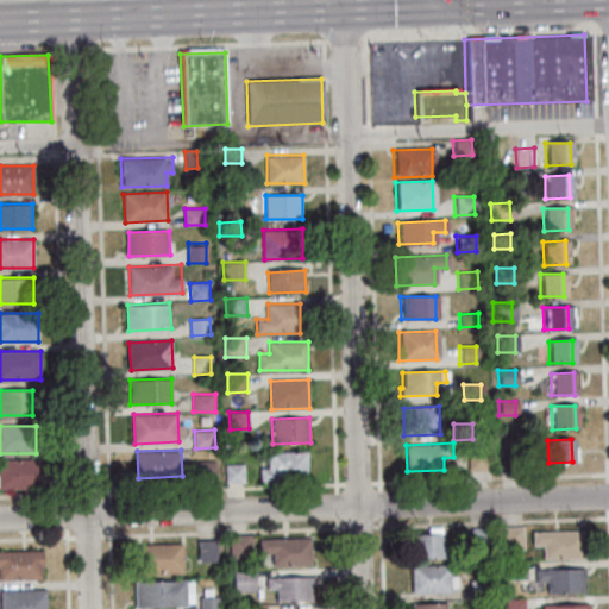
[(468,450),(468,470),(484,469),(484,450),(468,450)]
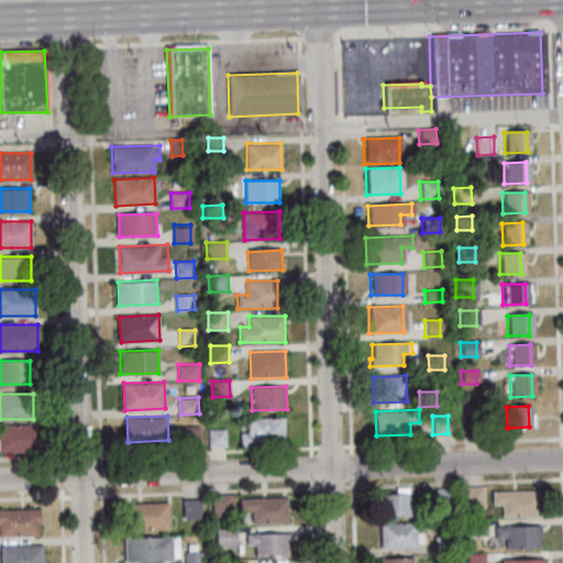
[(249,418),(284,417),(285,444),(241,446),(241,431),(249,431),(249,418)]
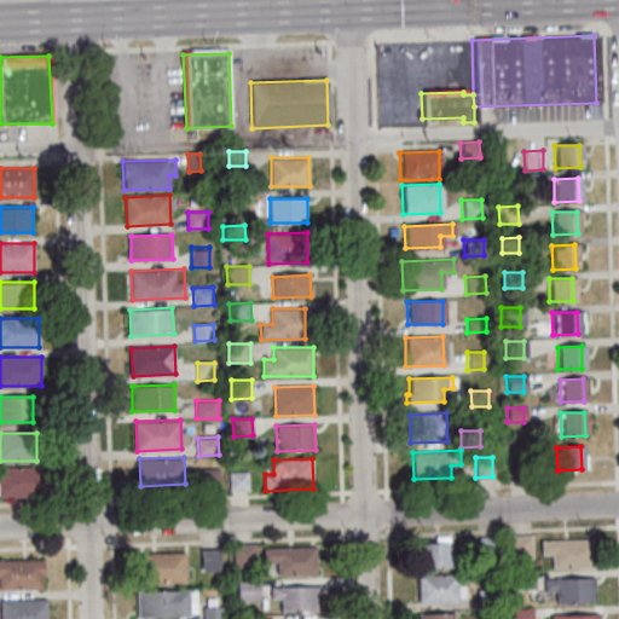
[(507,462),(507,480),(521,480),(521,462),(507,462)]
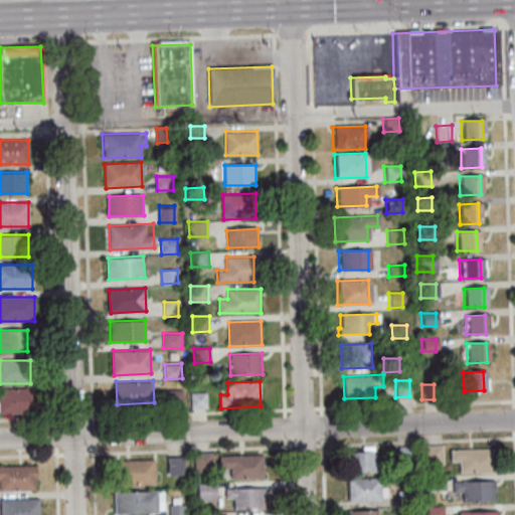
[(0,412),(33,412),(33,388),(0,388),(0,412)]
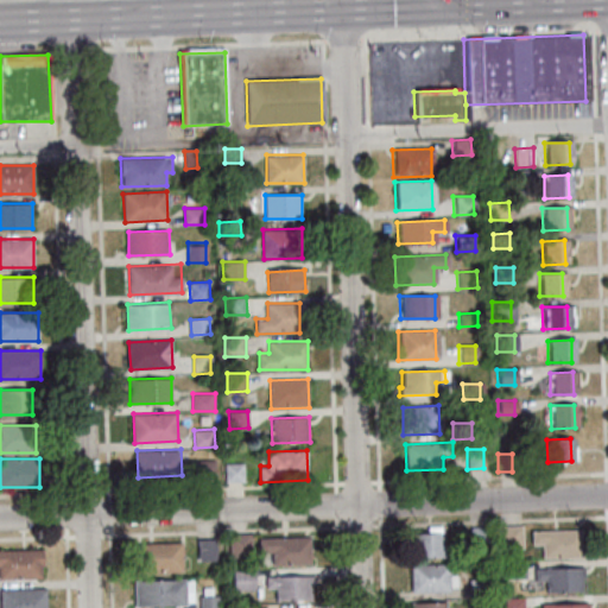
[(197,461),(214,460),(215,479),(197,479),(197,461)]
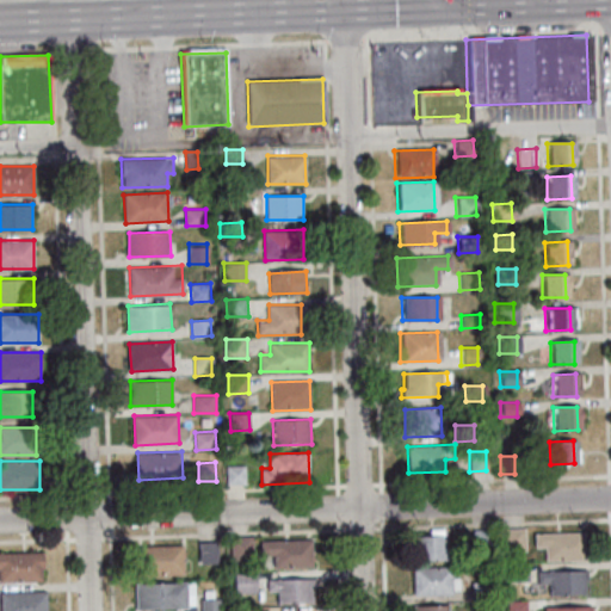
[(227,467),(245,466),(246,485),(227,485),(227,467)]
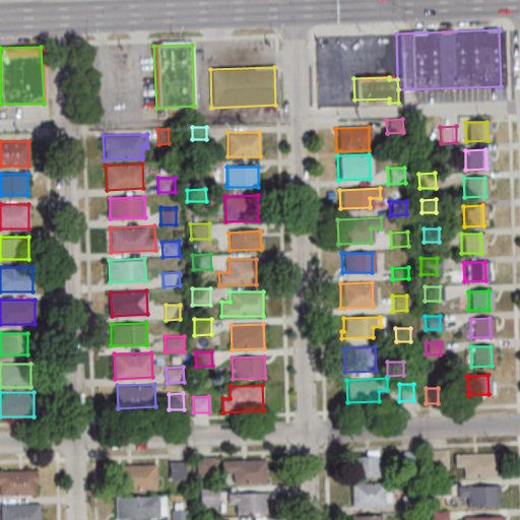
[(428,450),(445,449),(446,468),(429,468),(428,450)]
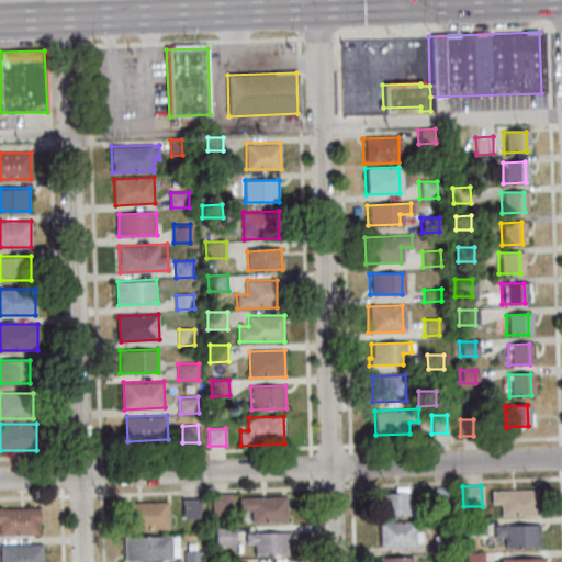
[(380,515),(379,494),(395,494),(394,489),(405,487),(406,494),(409,493),(409,514),(380,515)]
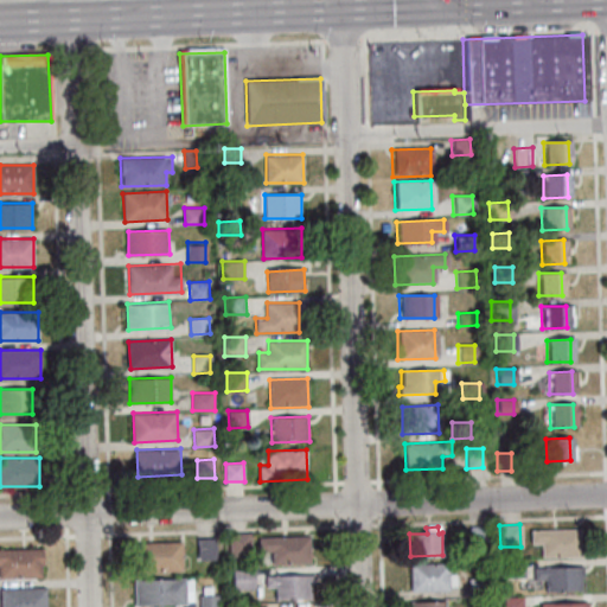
[(530,530),(577,528),(579,555),(541,556),(541,543),(530,543),(530,530)]
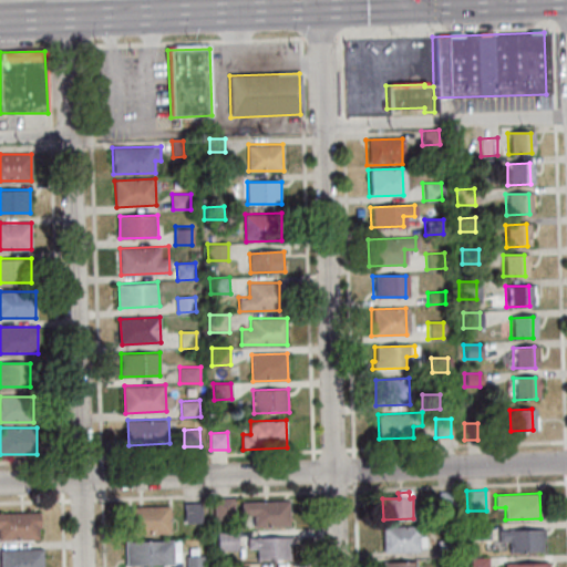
[(214,519),(235,519),(235,497),(214,497),(214,519)]
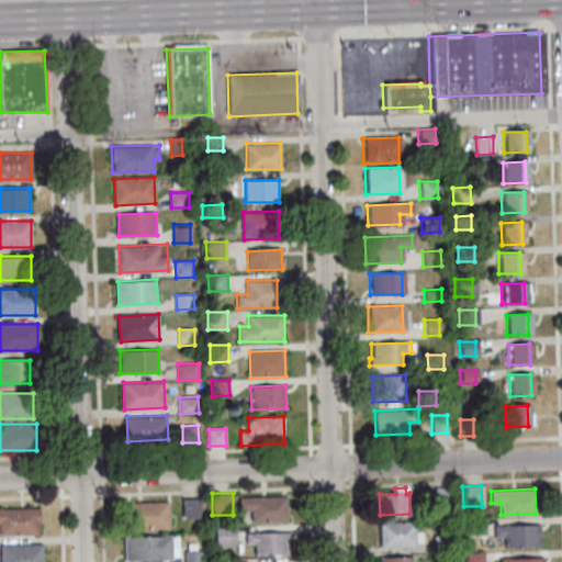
[(287,520),(287,496),(239,496),(239,509),(250,509),(250,520),(287,520)]
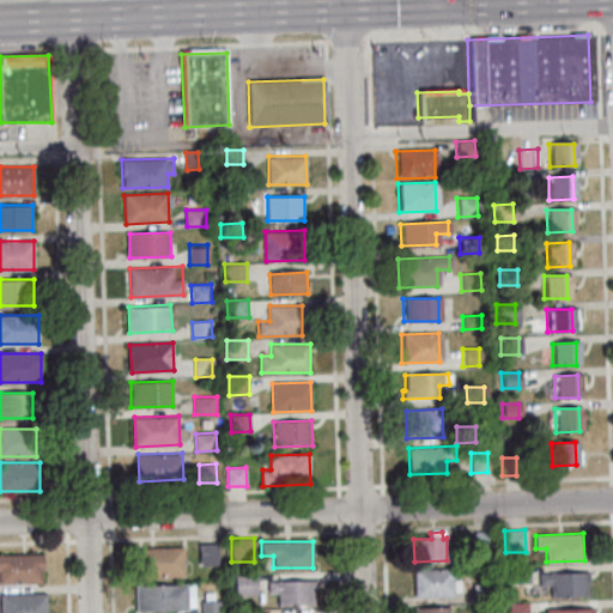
[(200,565),(219,565),(219,542),(200,542),(200,565)]
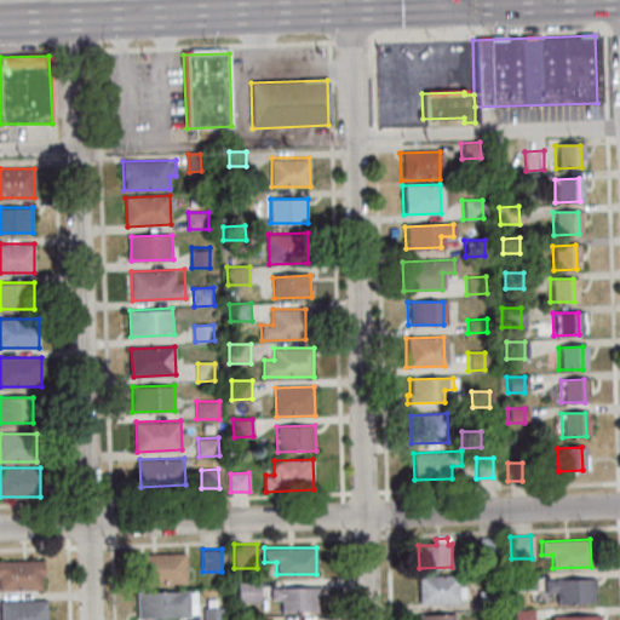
[(187,552),(139,552),(139,583),(187,583),(187,552)]
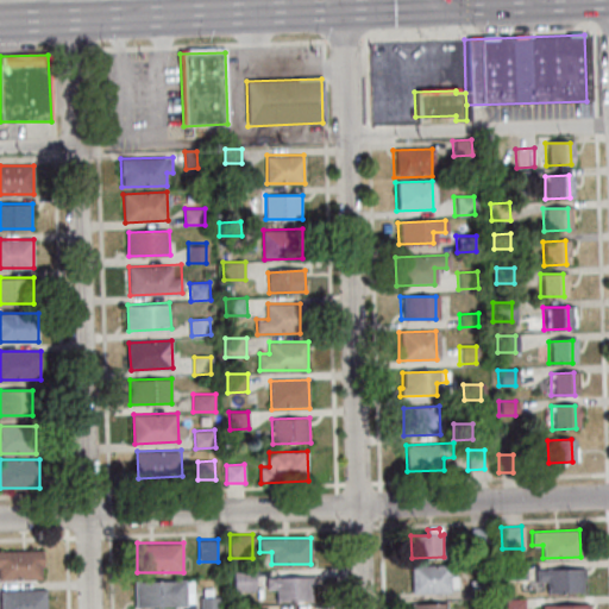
[(0,550),(39,550),(41,565),(38,565),(39,577),(0,578),(0,550)]
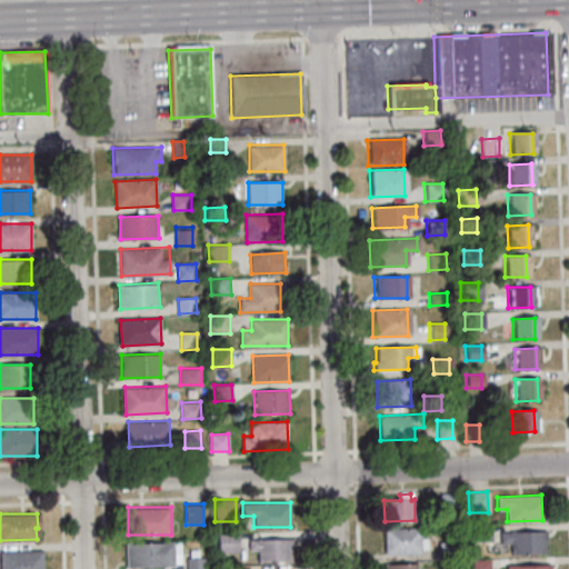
[(490,525),(490,540),(466,541),(465,526),(490,525)]
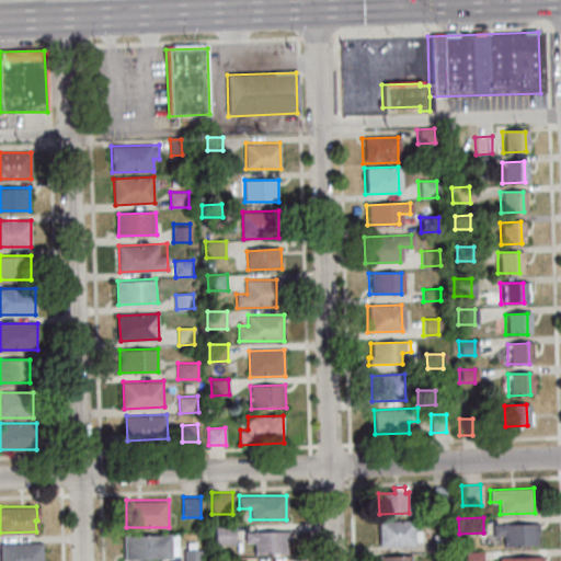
[(413,521),(413,530),(419,530),(420,541),(413,541),(413,545),(379,546),(378,522),(413,521)]
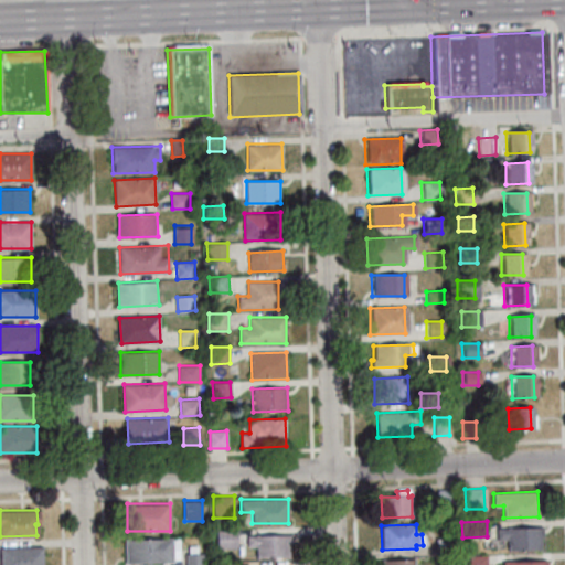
[(541,526),(542,534),(539,534),(539,548),(507,550),(507,539),(496,540),(496,529),(541,526)]
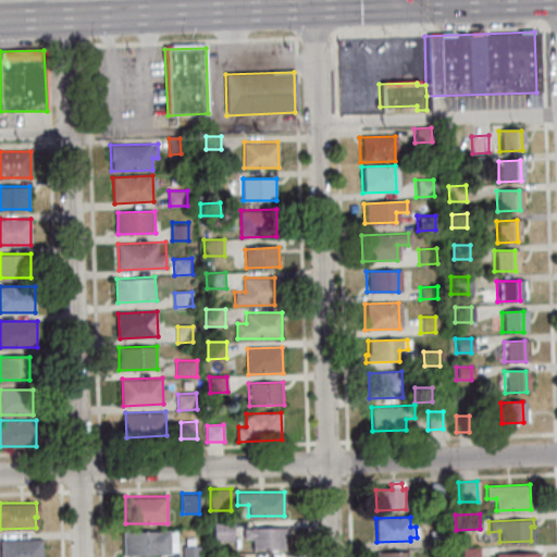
[(236,522),(214,522),(214,540),(236,540),(236,522)]
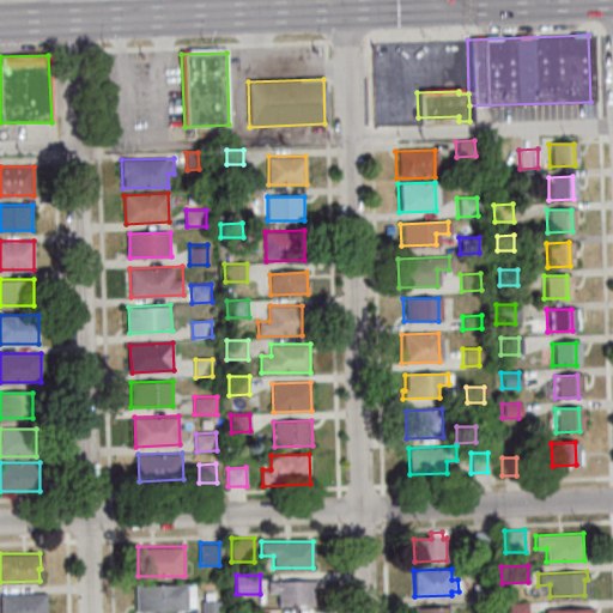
[(315,580),(267,580),(267,593),(278,593),(278,604),(315,604),(315,580)]
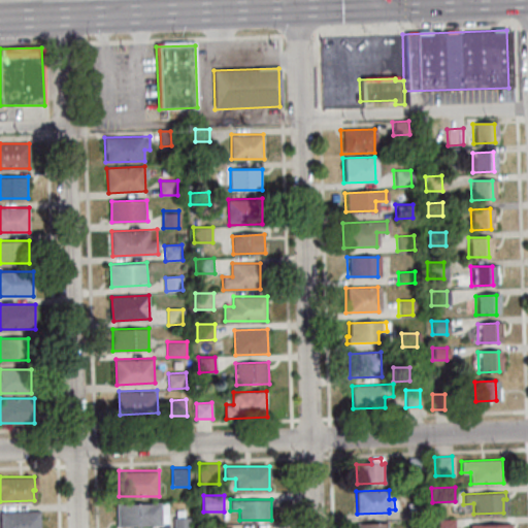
[(422,502),(423,518),(407,519),(406,503),(422,502)]
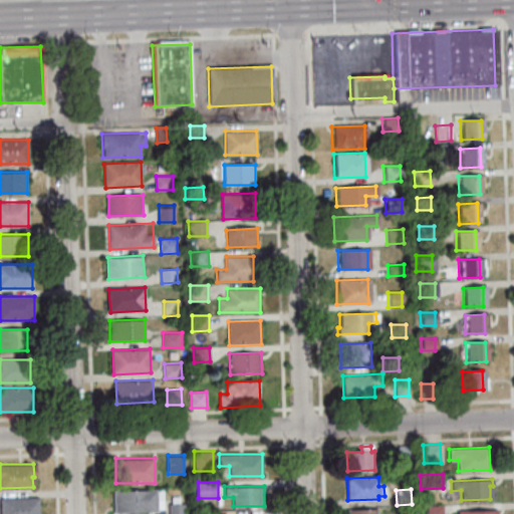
[(113,490),(113,512),(165,512),(165,490),(113,490)]
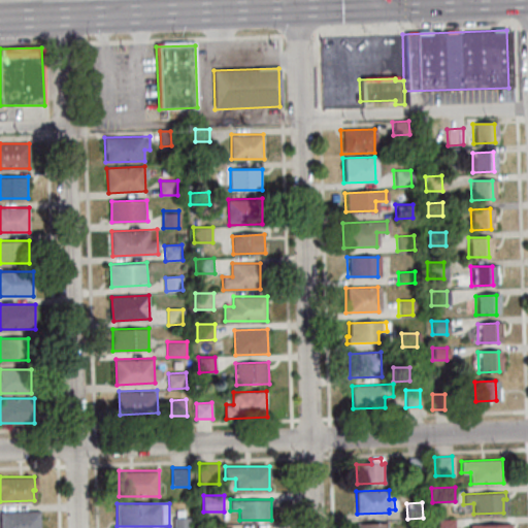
[(0,527),(0,510),(38,510),(38,527),(0,527)]
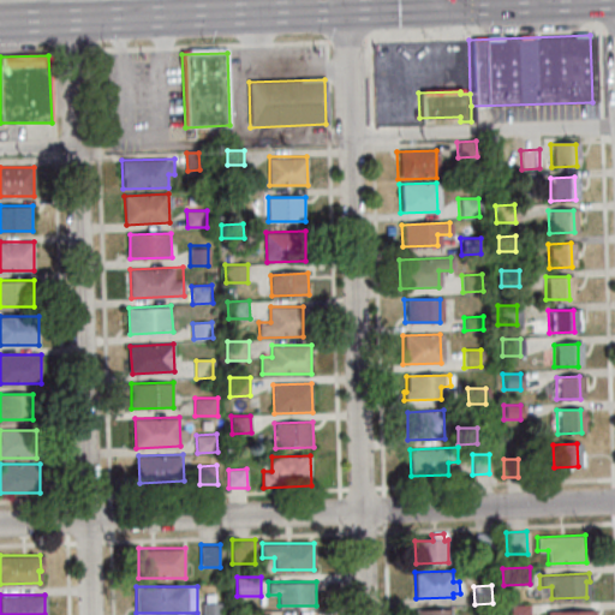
[(221,614),(221,596),(203,596),(203,614),(221,614)]
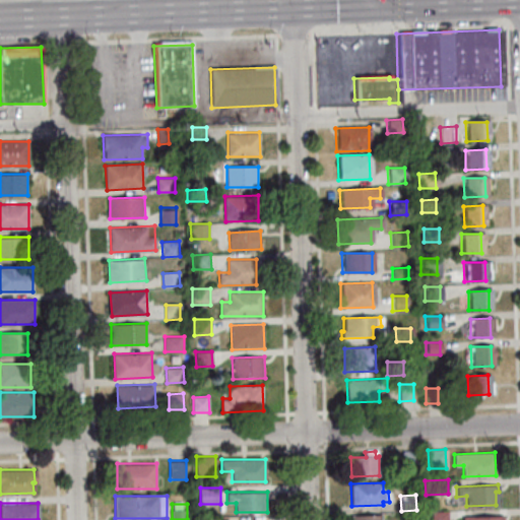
[(431,519),(431,511),(446,511),(446,519),(431,519)]
